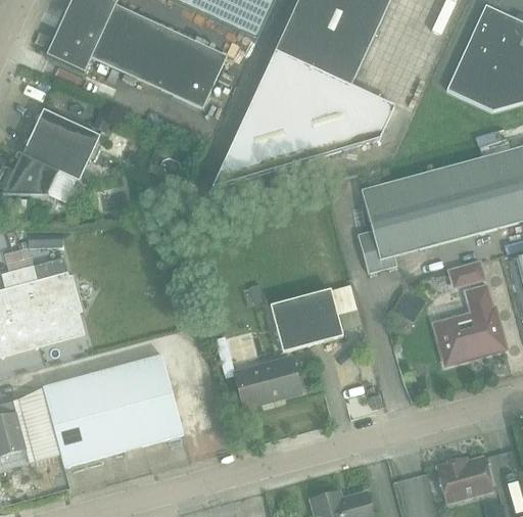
[(202,106),(226,54),(114,3),(115,0),(68,0),(46,52),(84,69),(90,55),(202,106)]
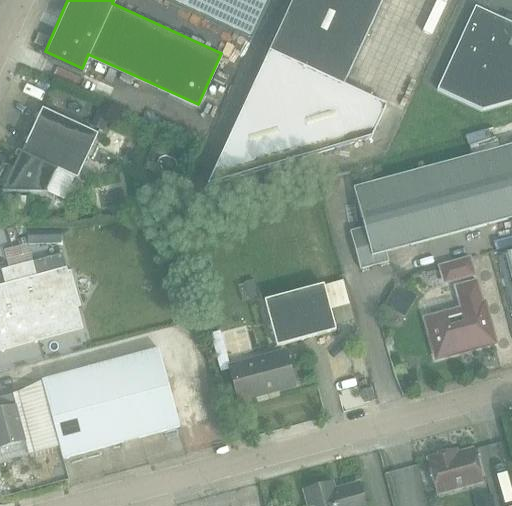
[(174,0),(197,11),(251,36),(267,0),(174,0)]
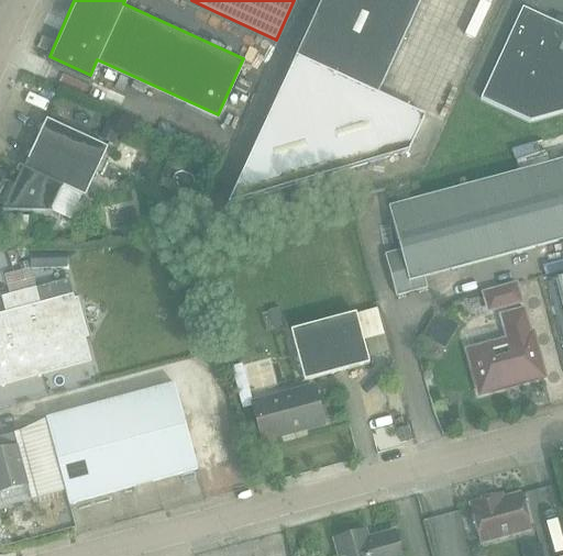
[(319,0),(296,52),(228,199),(408,146),(423,111),(376,89),(417,0),(319,0)]
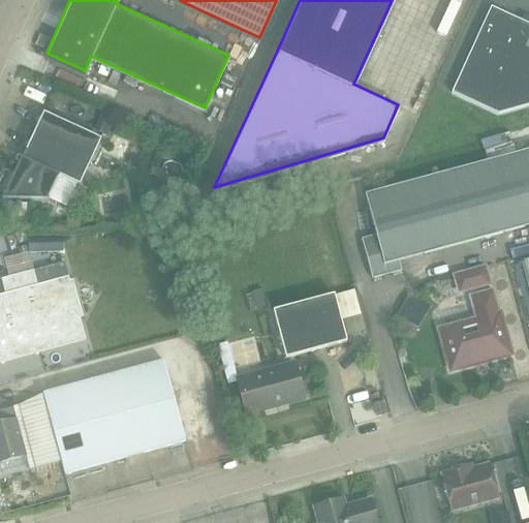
[(528,100),(528,19),(491,2),(450,88),(497,110),(528,100)]
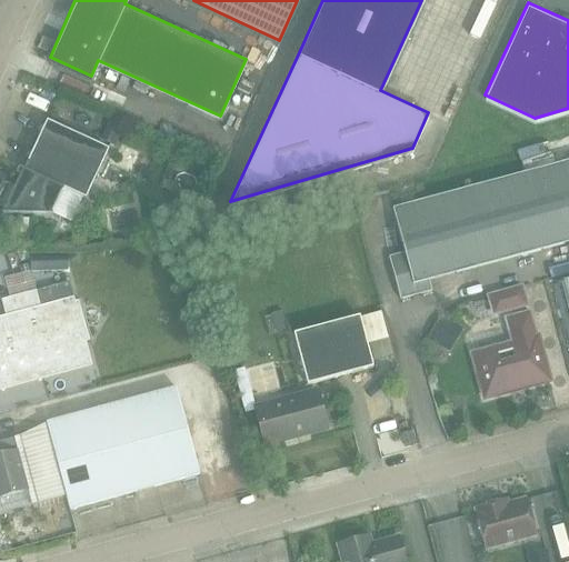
[(111,109),(100,133),(115,140),(126,116),(111,109)]
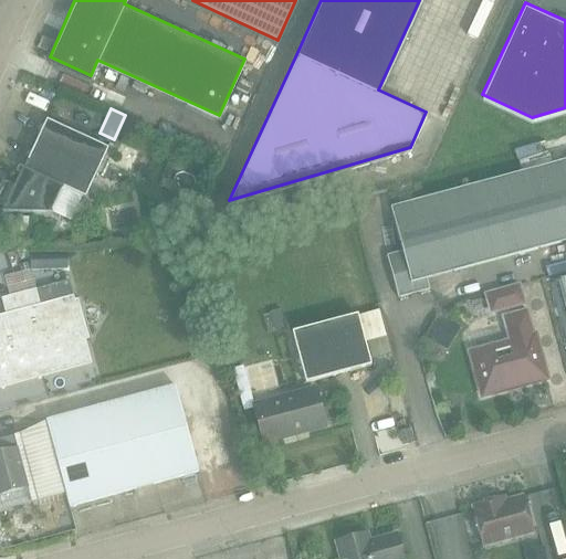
[(107,144),(46,115),(24,164),(20,162),(19,164),(22,166),(3,208),(52,208),(63,182),(85,193),(107,144)]
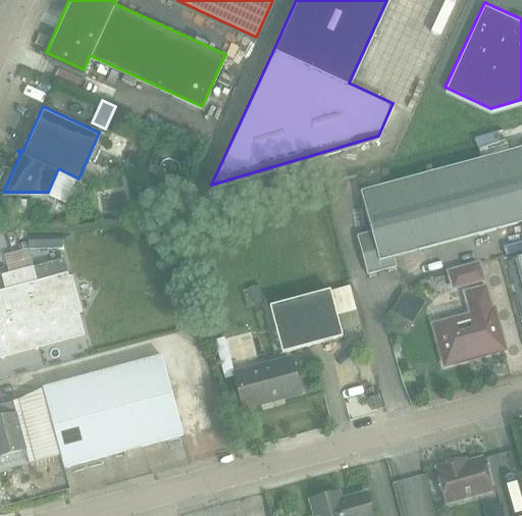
[(521,217),(521,143),(456,161),(477,230),(521,217)]
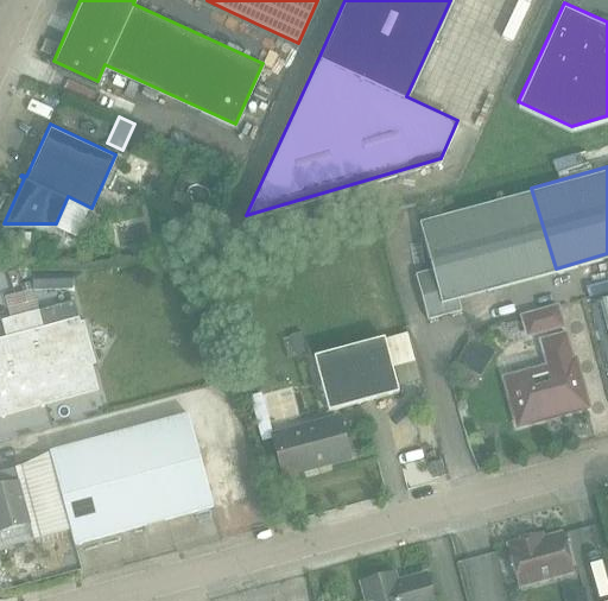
[(556,269),(531,188),(419,217),(431,265),(415,270),(428,315),(461,307),(457,295),(556,269)]
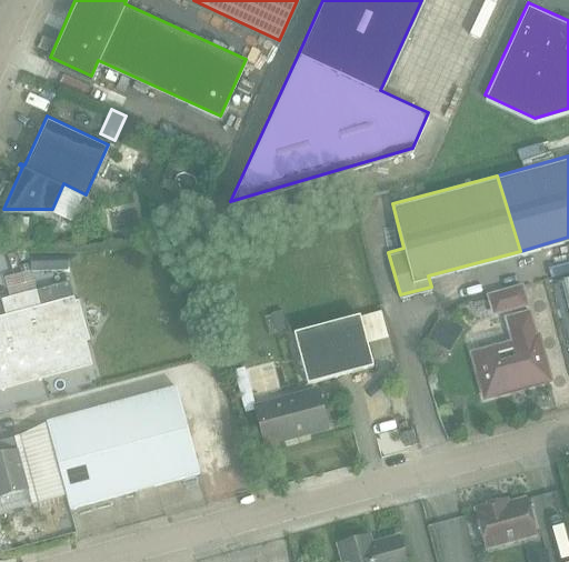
[(30,267),(43,266),(43,273),(67,272),(67,266),(68,266),(67,247),(30,248),(30,267)]
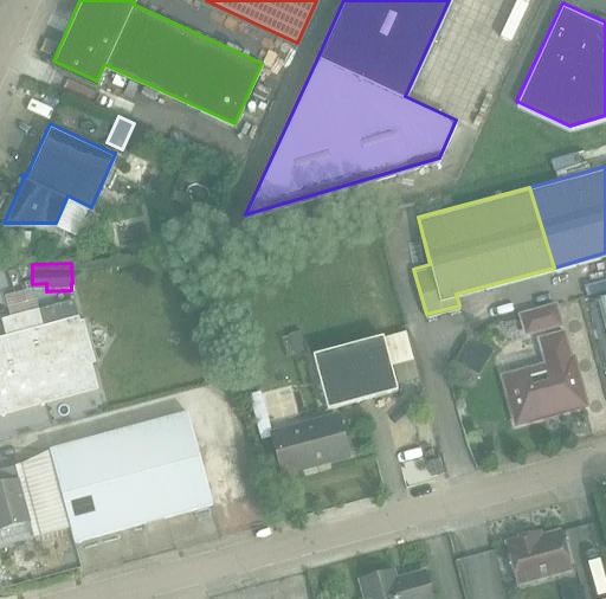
[(0,333),(0,410),(8,409),(97,384),(78,311),(73,296),(1,316),(6,332),(0,333)]
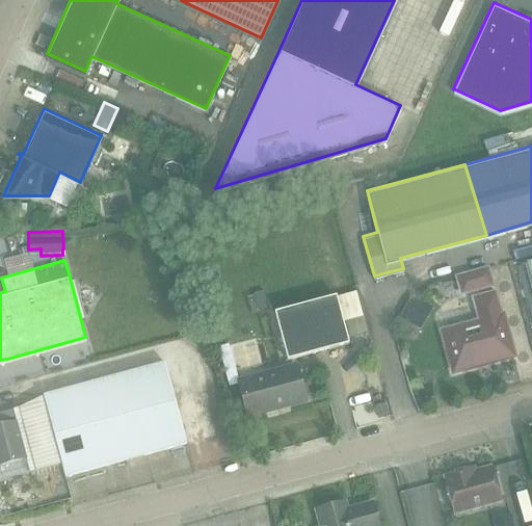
[(487,264),(456,272),(461,288),(491,281),(487,264)]
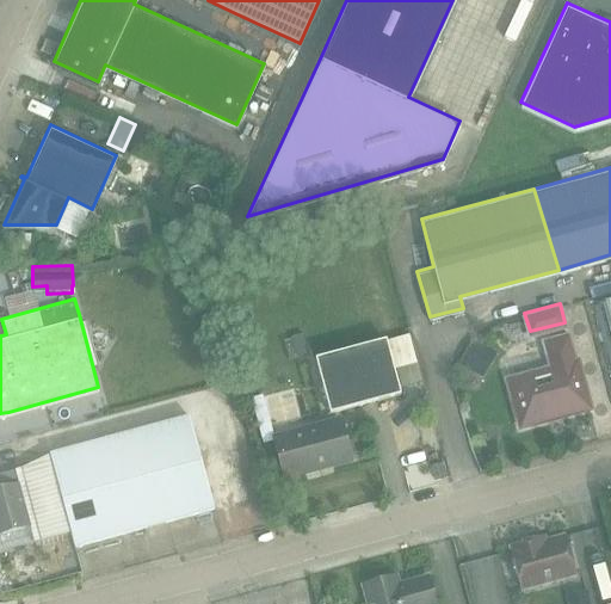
[(520,421),(565,410),(590,404),(576,357),(574,358),(567,332),(544,338),(551,364),(507,376),(520,421)]
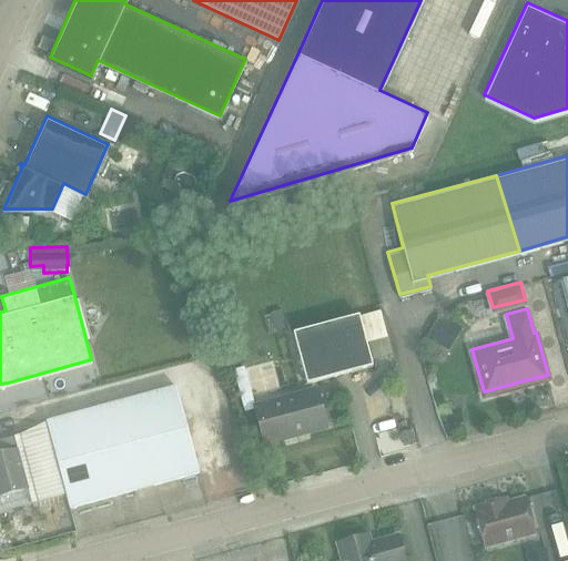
[(439,310),(425,334),(439,342),(454,318),(439,310)]
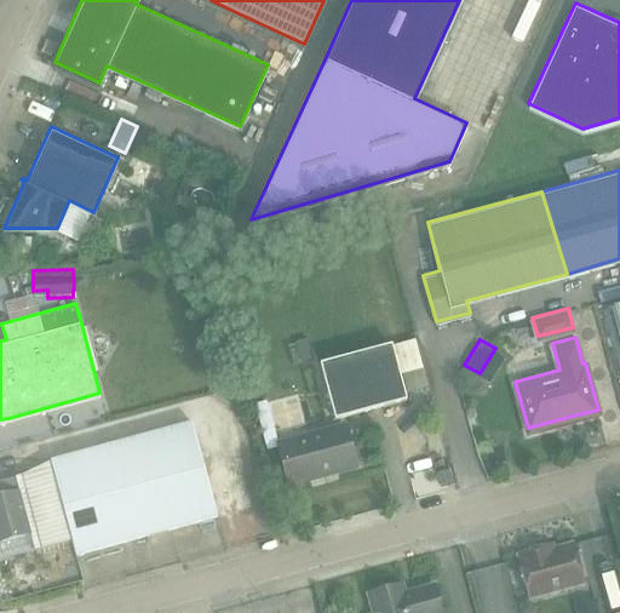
[(406,395),(400,372),(391,341),(320,359),(328,391),(334,414),(406,395)]
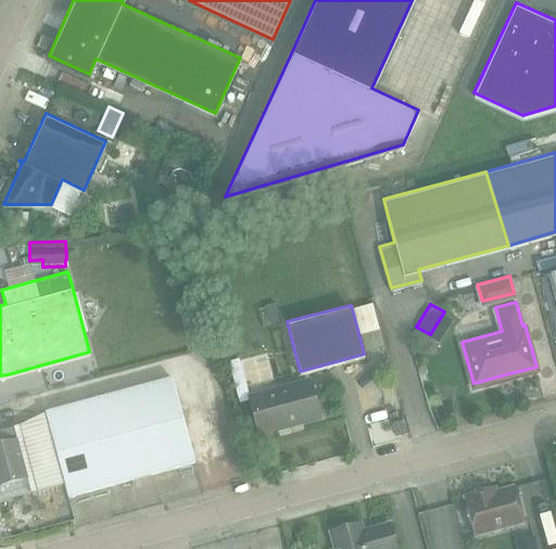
[(45,408),(62,472),(67,493),(194,459),(172,373),(45,408)]
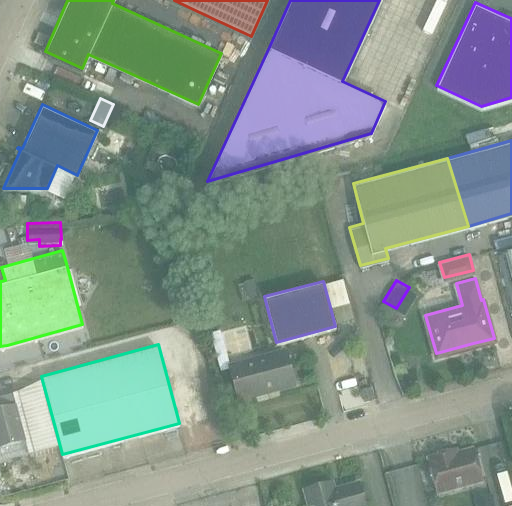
[(229,363),(238,395),(293,380),(284,349),(229,363)]
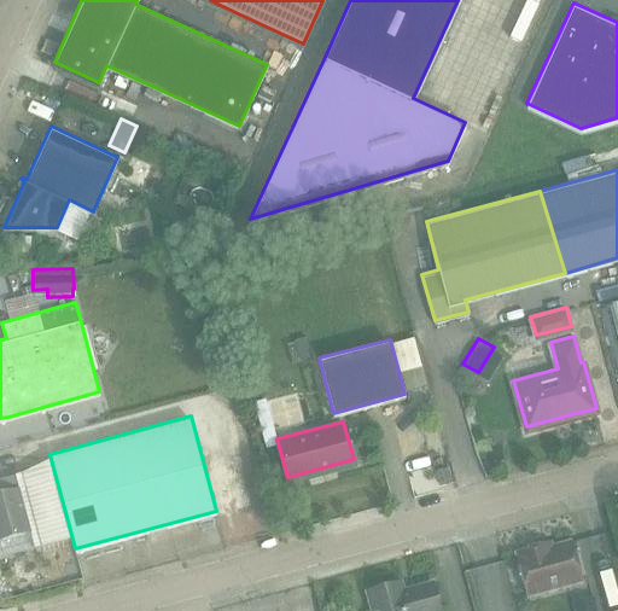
[(27,440),(51,435),(50,425),(24,430),(27,440)]
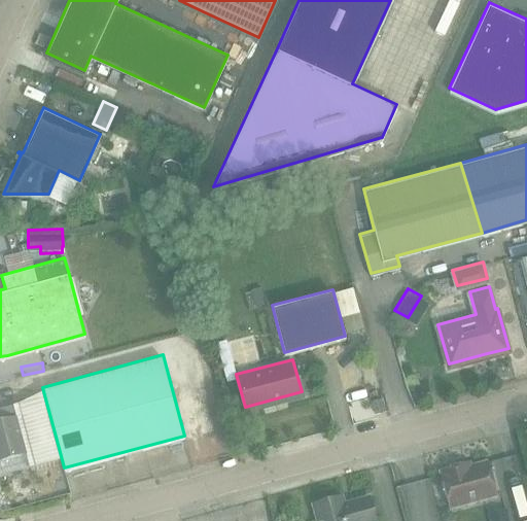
[(0,456),(25,450),(12,402),(0,404),(0,456)]
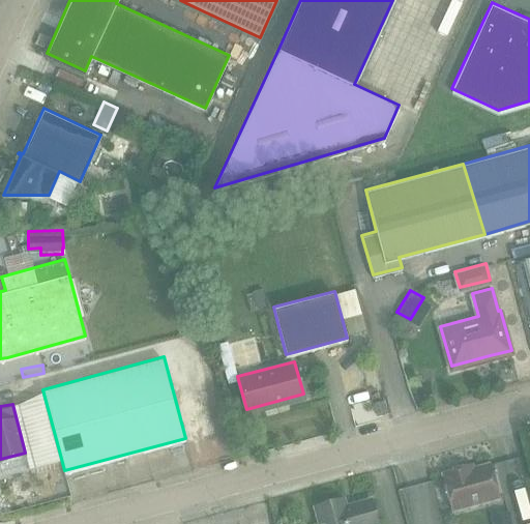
[(471,462),(463,464),(442,469),(451,506),(498,494),(495,481),(490,461),(472,465),(471,462)]
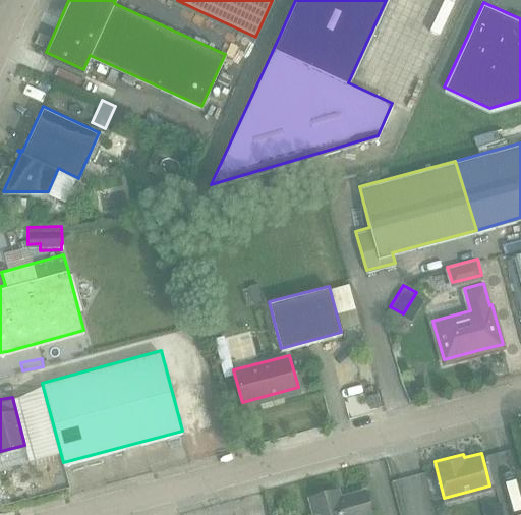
[(308,496),(313,514),(369,514),(371,514),(363,487),(340,493),(339,487),(308,496)]
